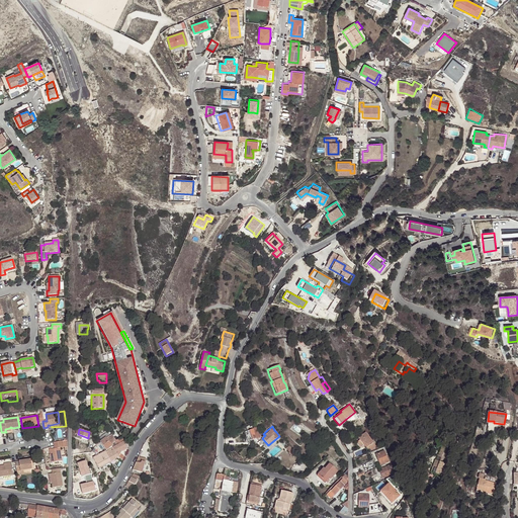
[(362,443),(369,438),(367,434),(360,439),(362,443)]
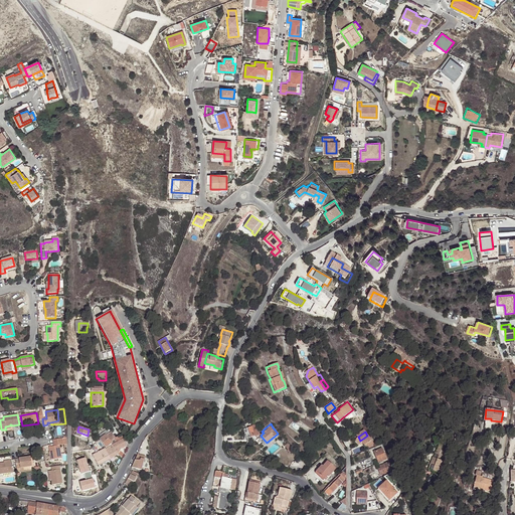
[(113,446),(123,441),(121,436),(115,439),(111,434),(106,436),(112,444),(113,446)]
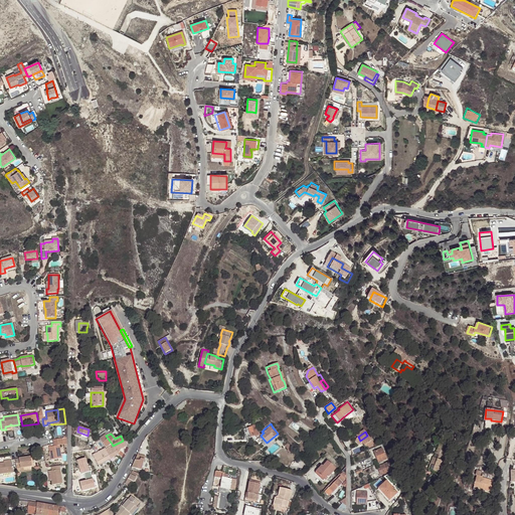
[(112,444),(106,436),(99,440),(106,449),(112,444)]
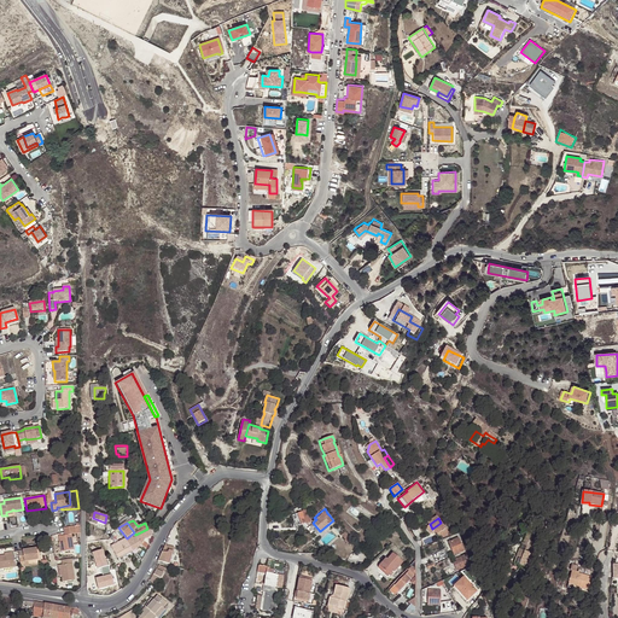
[(438,537),(447,531),(441,523),(432,529),(438,537)]
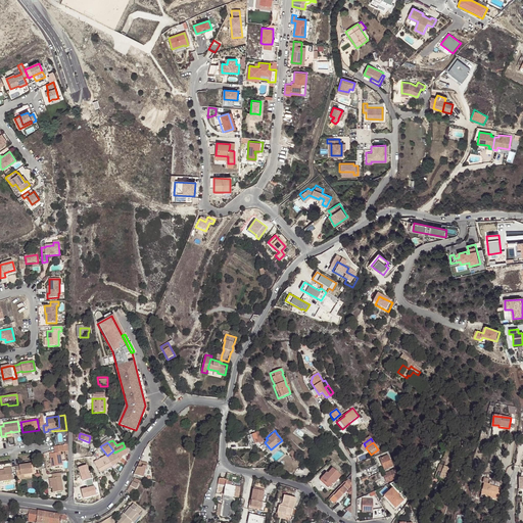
[(60,453),(64,452),(65,455),(67,455),(67,444),(64,444),(53,446),(54,452),(54,453),(50,454),(52,468),(62,466),(60,453)]
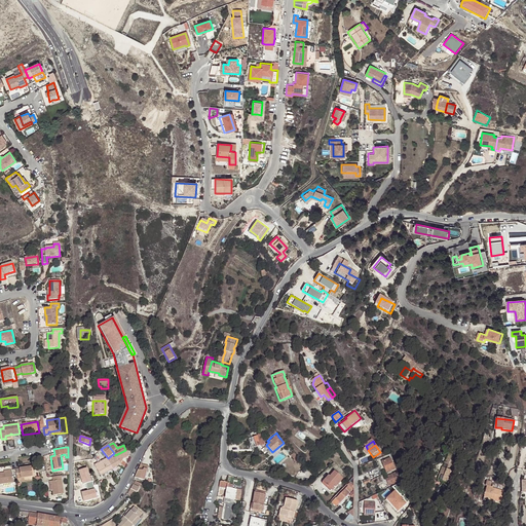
[(122,459),(128,456),(125,450),(115,455),(119,463),(122,459)]
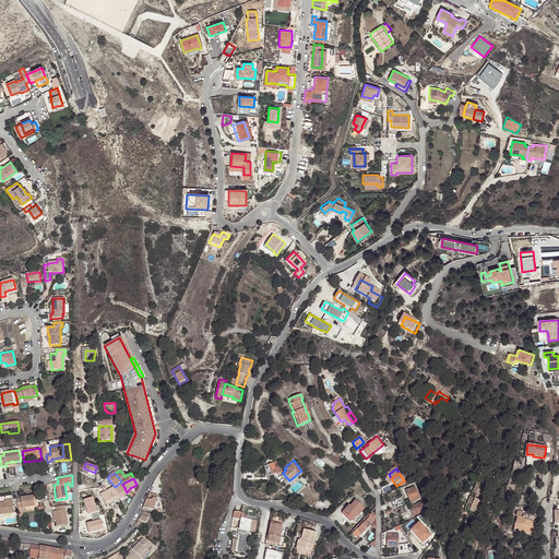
[(125,497),(127,492),(122,484),(115,489),(119,499),(125,497)]
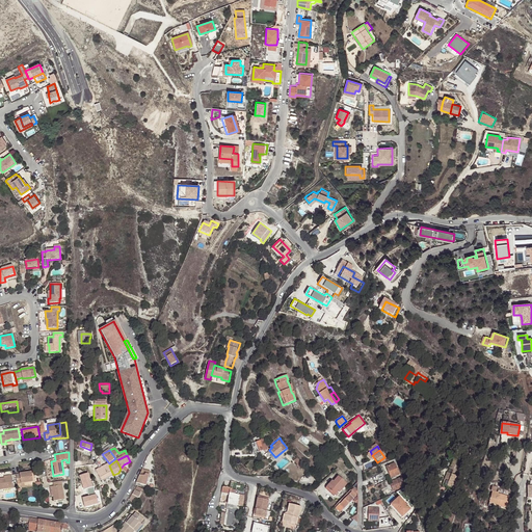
[(107,478),(113,475),(109,466),(108,463),(96,471),(102,481),(107,478)]
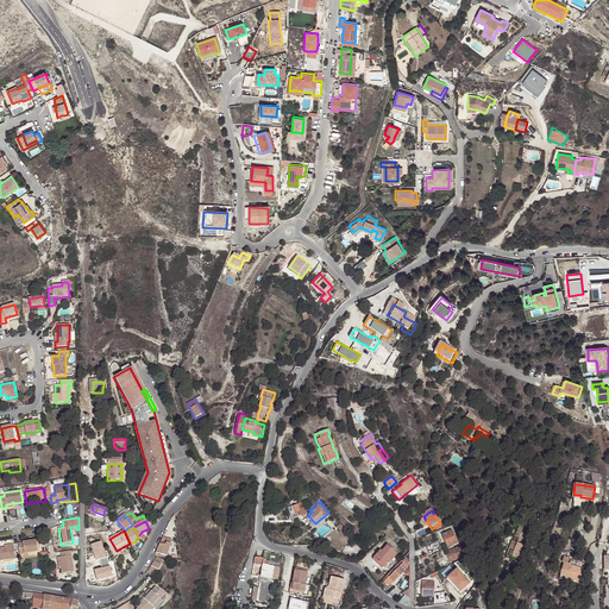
[(451,531),(441,534),(447,547),(457,542),(451,531)]
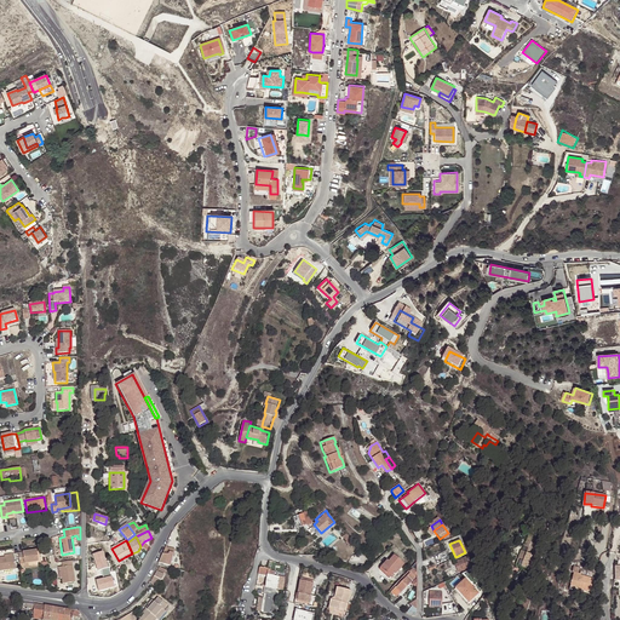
[(17,552),(19,564),(24,563),(36,562),(38,562),(36,550),(17,552)]
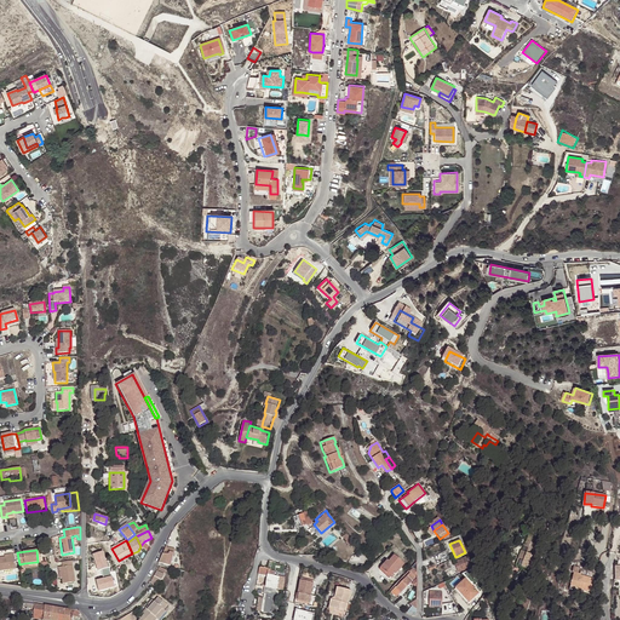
[(532,554),(527,552),(521,550),(516,564),(532,570),(538,556),(532,554)]
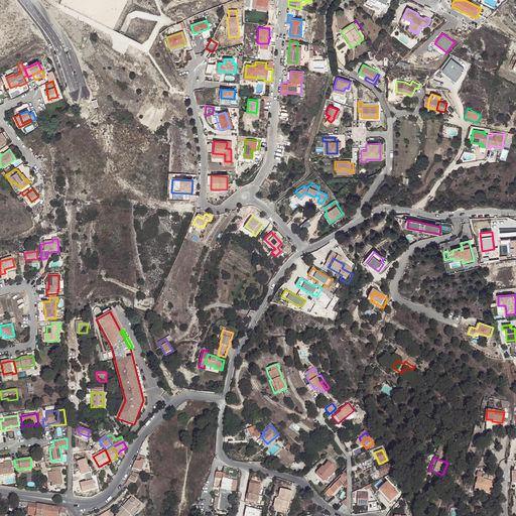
[(86,459),(78,462),(82,474),(85,474),(91,473),(92,472),(90,467),(89,468),(86,459)]
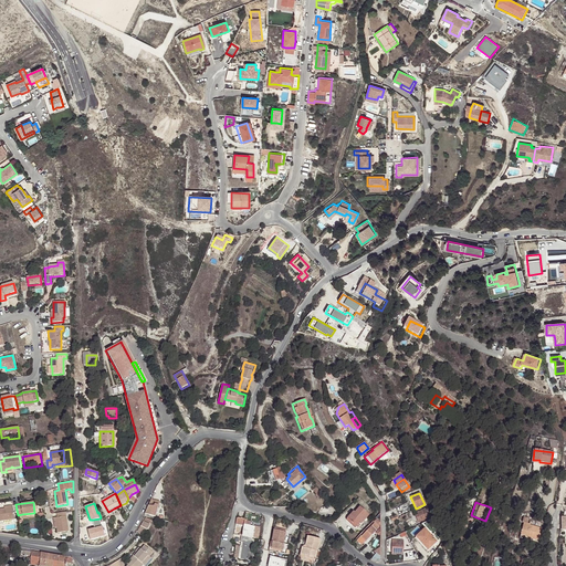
[(13,506),(4,509),(0,509),(0,521),(14,519),(13,506)]
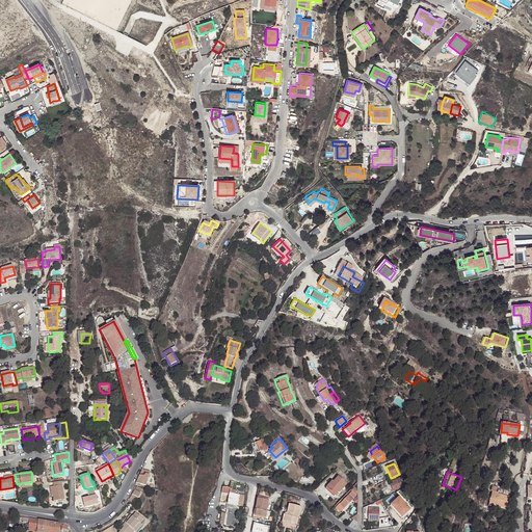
[(141,477),(139,476),(136,484),(140,485),(144,477),(141,477)]
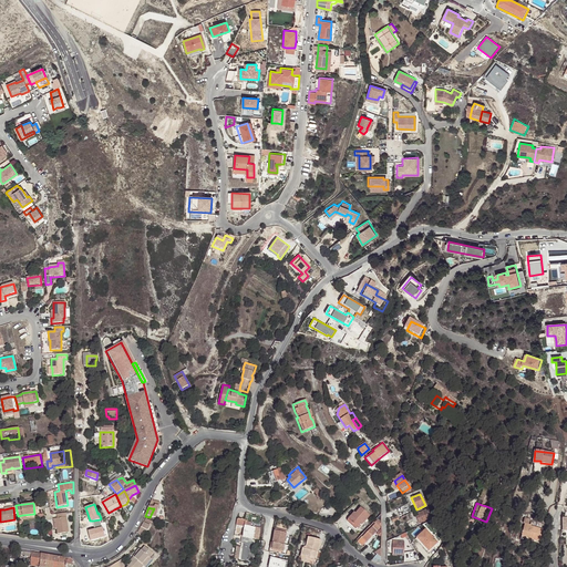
[(353,513),(348,519),(353,524),(356,523),(360,527),(369,516),(361,508),(356,514),(353,513)]
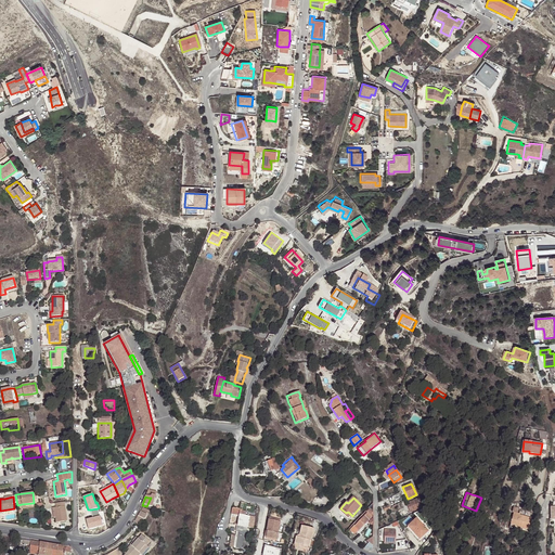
[(418,498),(410,502),(410,504),(408,505),(409,507),(408,507),(410,512),(422,506),(418,498)]
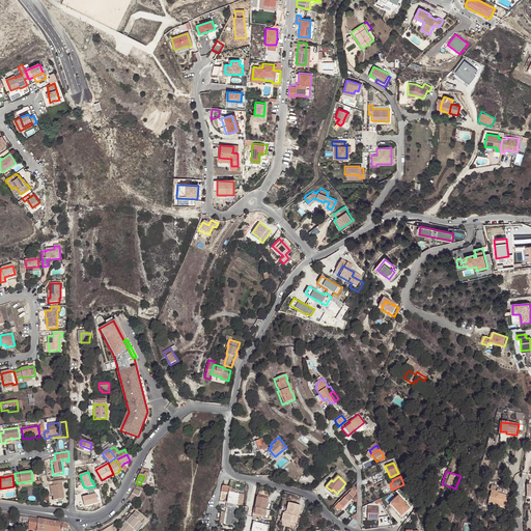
[(61,480),(53,481),(53,485),(52,485),(53,496),(54,500),(64,499),(61,480)]
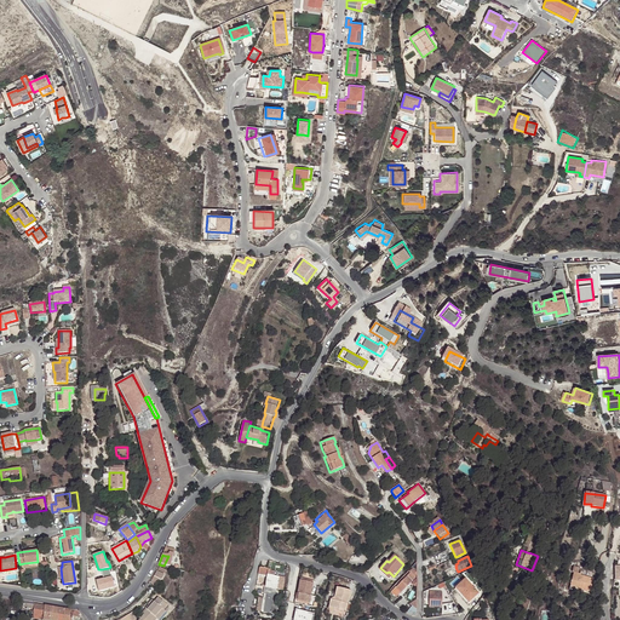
[(574,572),(570,585),(581,589),(590,591),(595,579),(581,575),(581,574),(579,573),(580,567),(574,566),(573,572),(574,572)]
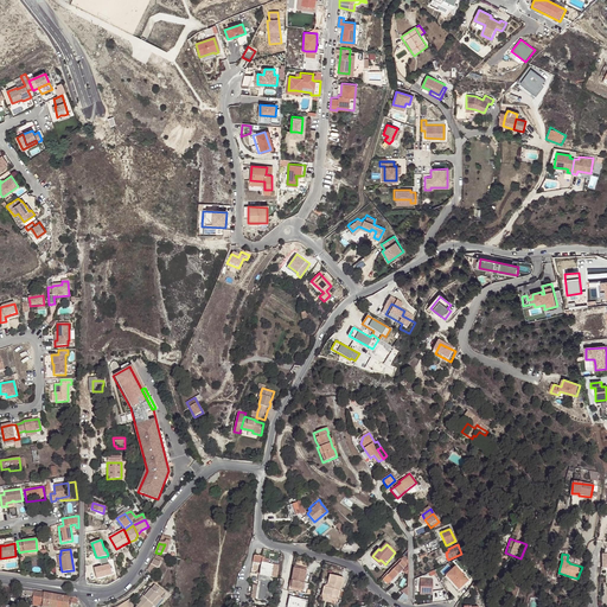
[(259,576),(272,577),(273,576),(272,576),(274,564),(273,564),(273,562),(270,562),(270,564),(269,564),(270,560),(264,558),(263,563),(262,563),(262,557),(254,556),(253,562),(261,563),(260,573),(259,576)]
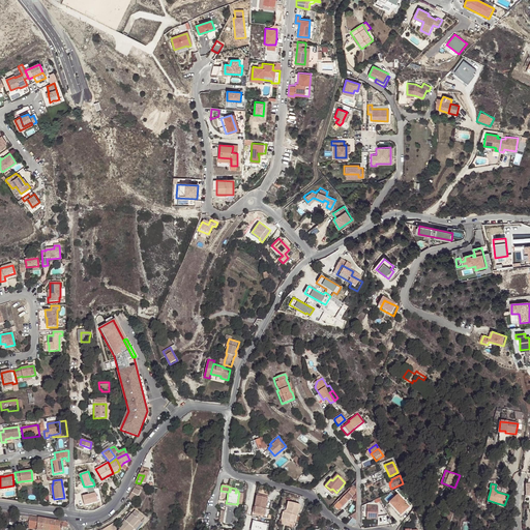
[(356,495),(356,490),(352,487),(350,489),(351,490),(348,493),(339,503),(339,502),(334,506),(339,510),(352,497),(355,494),(356,495)]
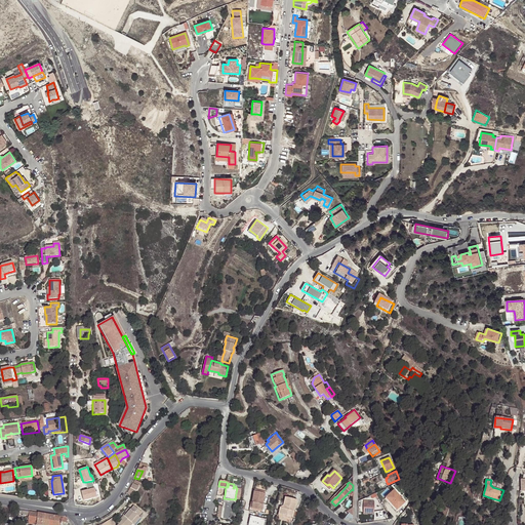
[(133,483),(128,493),(134,496),(139,487),(133,483)]
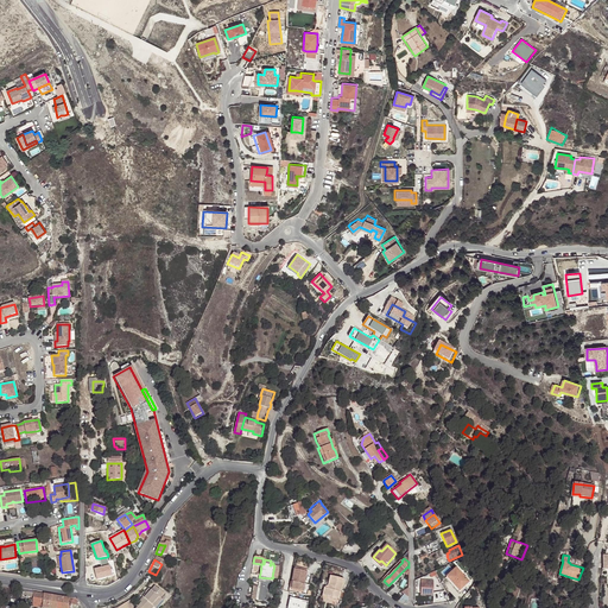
[(101,567),(94,568),(96,578),(113,575),(111,564),(108,565),(101,567)]
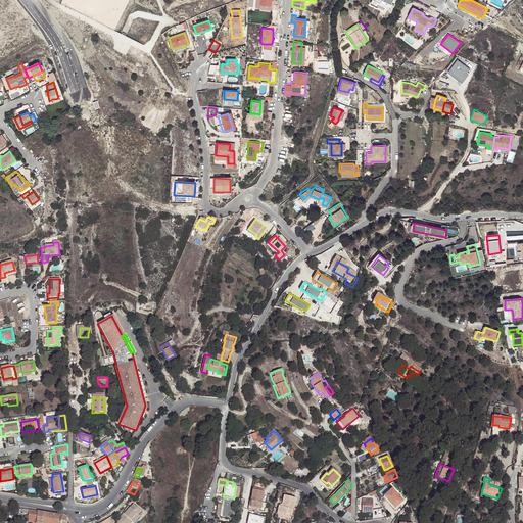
[(234,496),(235,496),(241,497),(243,487),(236,486),(234,496)]
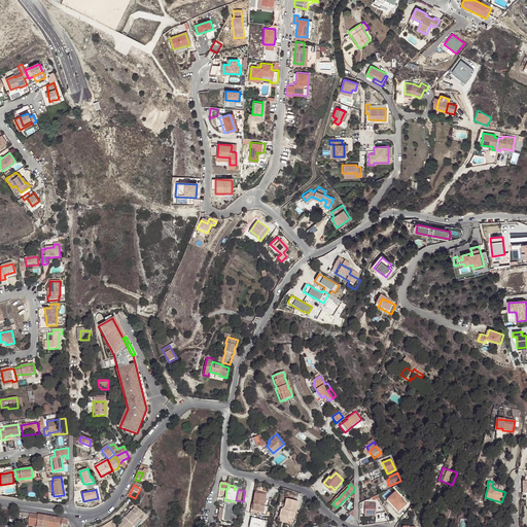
[(407,503),(395,492),(387,499),(398,512),(407,503)]
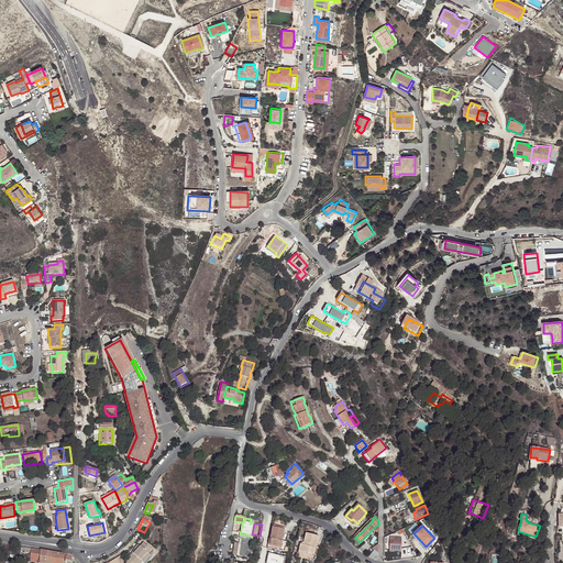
[(271,539),(282,541),(284,530),(273,528),(271,539)]
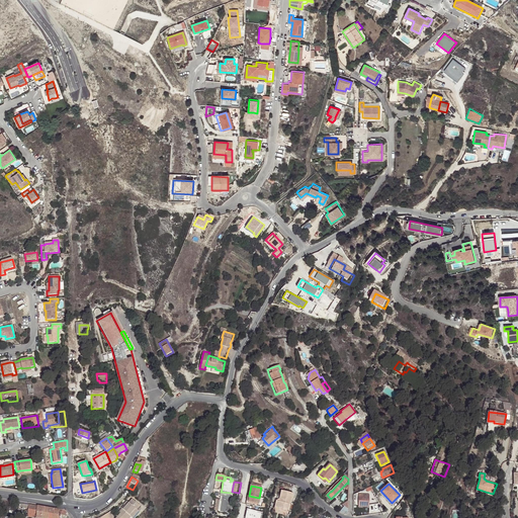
[(232,498),(232,493),(221,492),(220,497),(221,497),(221,500),(219,511),(227,513),(230,497),(232,498)]
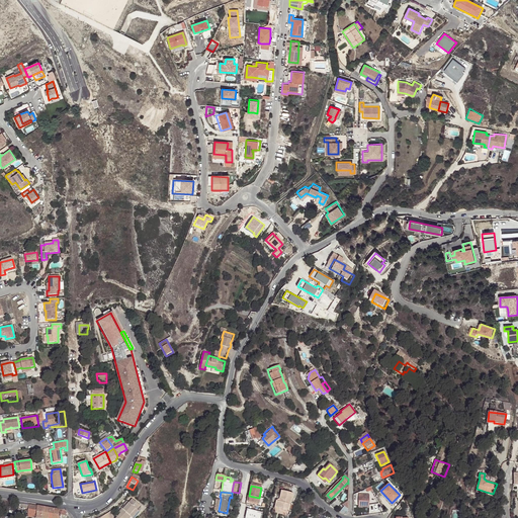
[(369,495),(358,495),(358,507),(369,507),(369,495)]
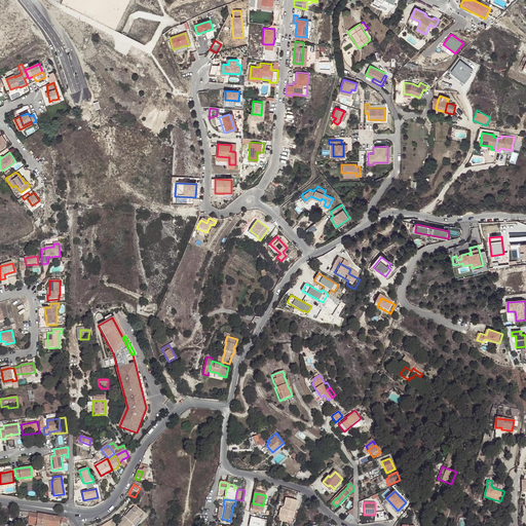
[(127,513),(126,513),(123,517),(124,518),(121,522),(123,525),(128,525),(132,523),(134,524),(140,518),(139,517),(141,515),(142,514),(141,512),(135,506),(132,511),(132,510),(128,514),(127,513)]
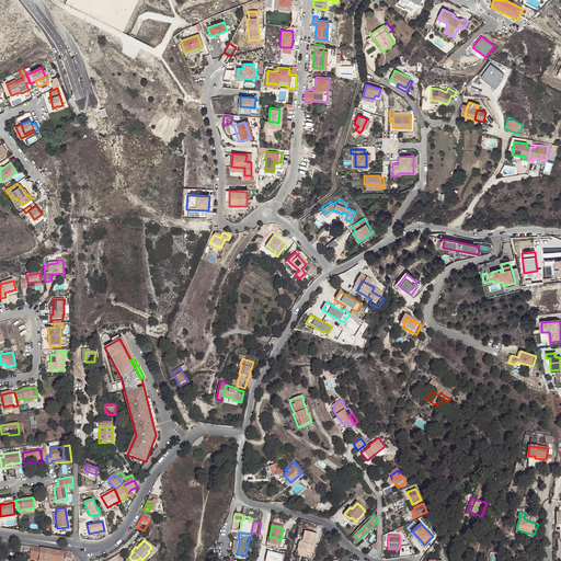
[(315,547),(315,545),(302,542),(302,546),(299,546),(298,553),(312,556),(313,552),(315,547)]
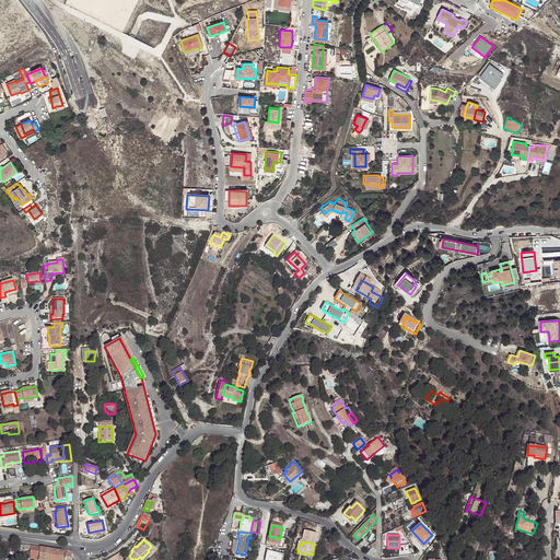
[(42,559),(62,559),(63,555),(63,551),(41,547),(32,546),(31,550),(30,559),(37,559),(38,559),(42,559)]
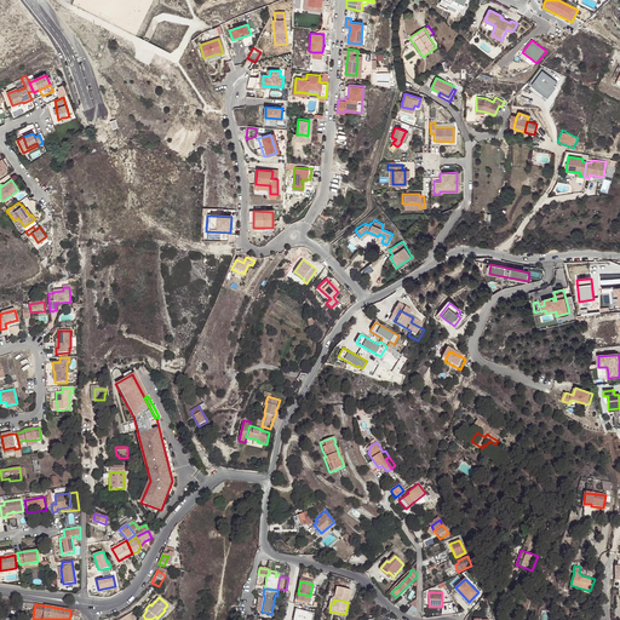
[(413,606),(407,613),(412,615),(414,615),(417,613),(417,609),(414,607),(413,606)]
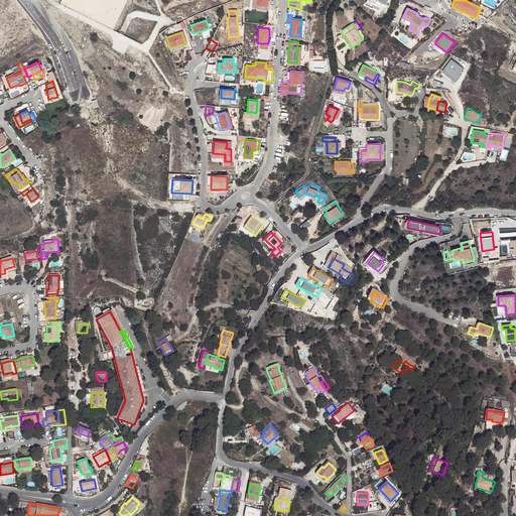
[(69,515),(70,515),(70,514),(66,509),(62,508),(58,507),(58,508),(58,511),(69,515)]
